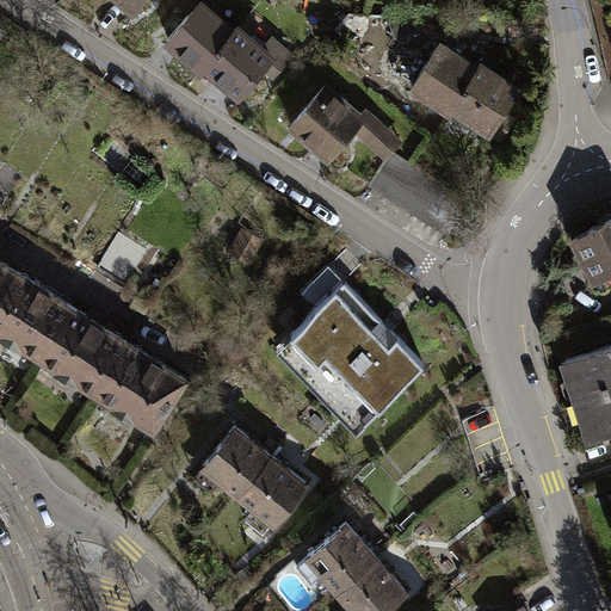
[(203,66),(205,63),(234,30),(209,7),(213,4),(208,0),(198,0),(191,8),(167,36),(203,66)]
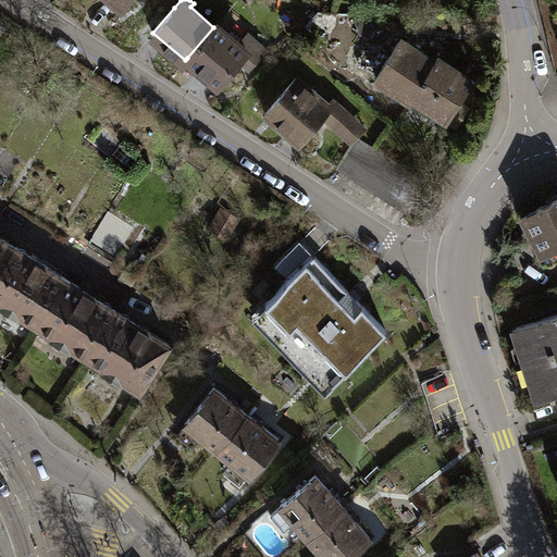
[(218,84),(237,61),(250,47),(242,39),(239,42),(217,23),(213,27),(187,58),(218,84)]
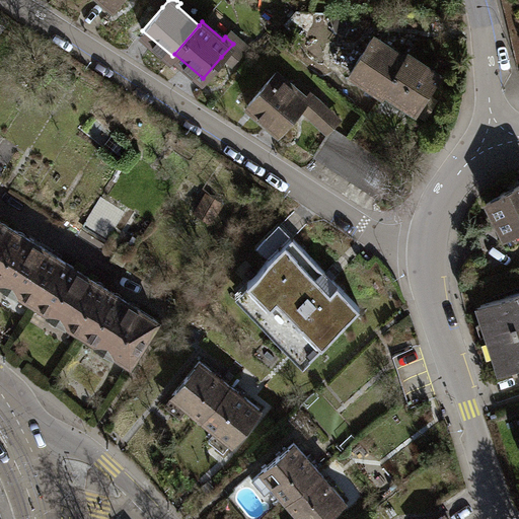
[(381,92),(384,88),(405,57),(373,35),(349,70),(381,92)]
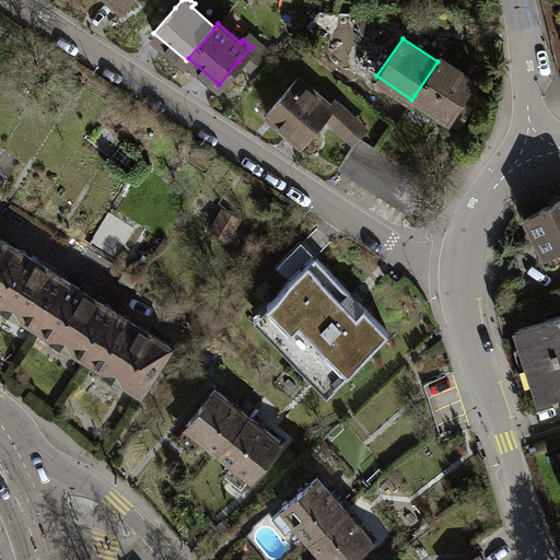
[(263,56),(252,47),(238,61),(249,70),(263,56)]
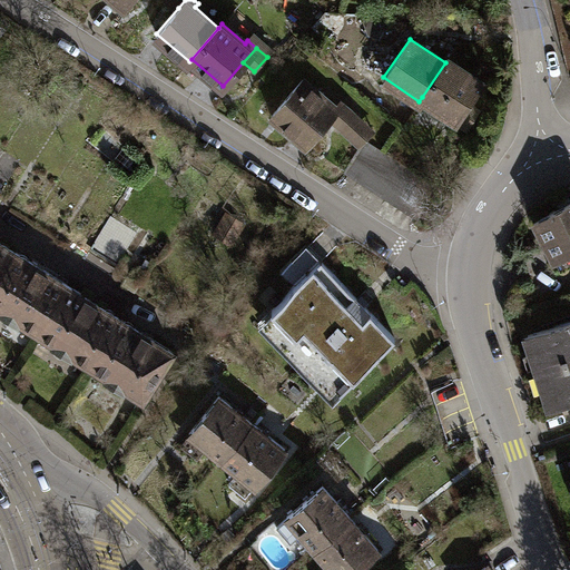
[(448,59),(445,62),(422,97),(457,120),(482,82),(448,59)]
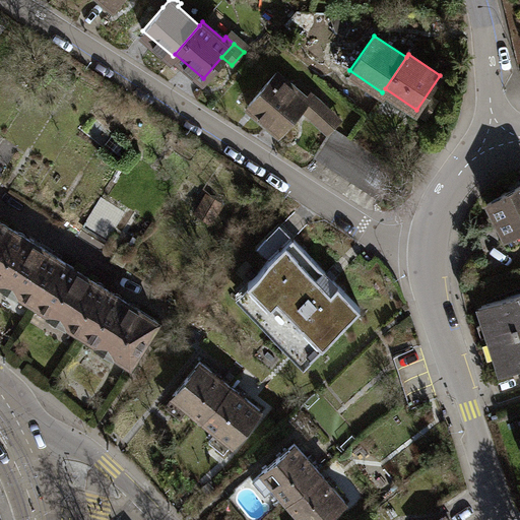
[(276,71),(247,103),(280,133),(302,109),(309,102),(306,99),(276,71)]
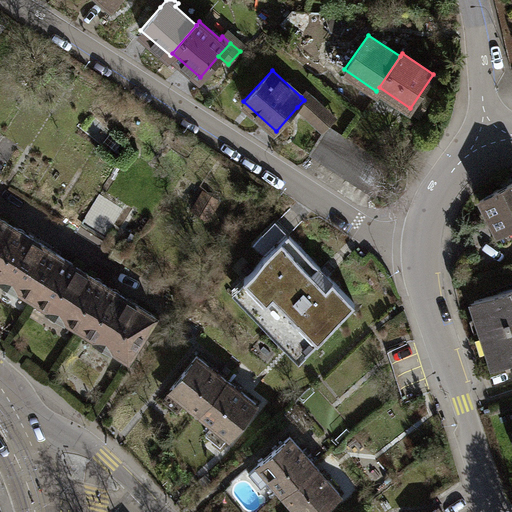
[(334,115),(307,91),(301,97),(304,100),(297,107),(321,129),(334,115)]
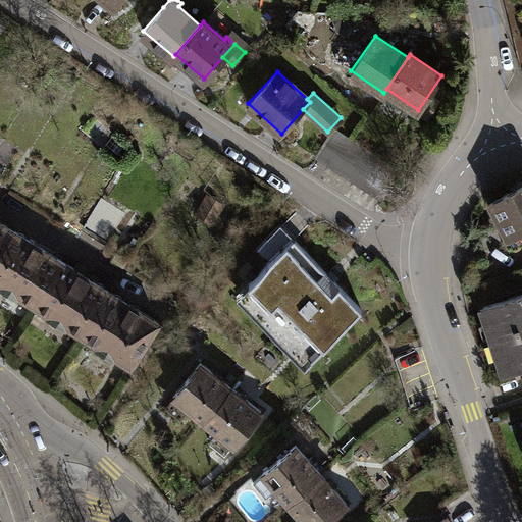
[(315,156),(328,164),(347,137),(332,128),(315,156)]
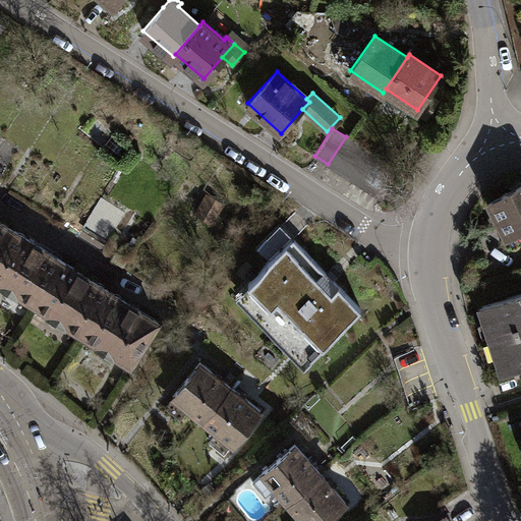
[(358,145),(346,136),(328,164),(341,172),(358,145)]
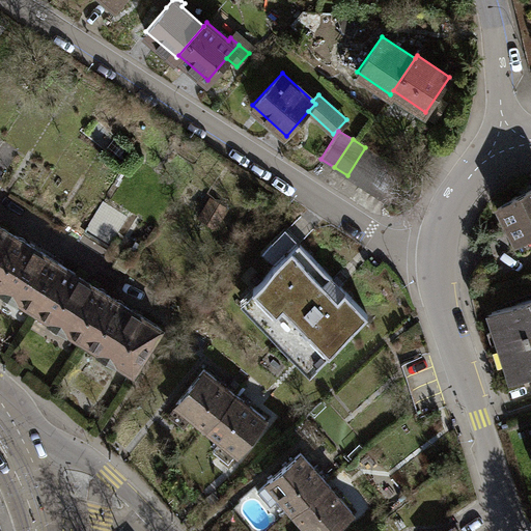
[(347,175),(360,184),(379,156),(365,147),(347,175)]
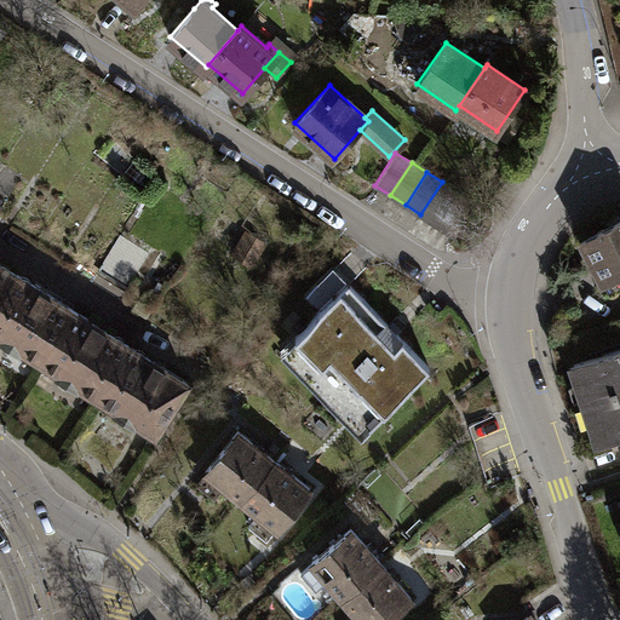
[(420,214),(435,224),(455,191),(442,182),(420,214)]
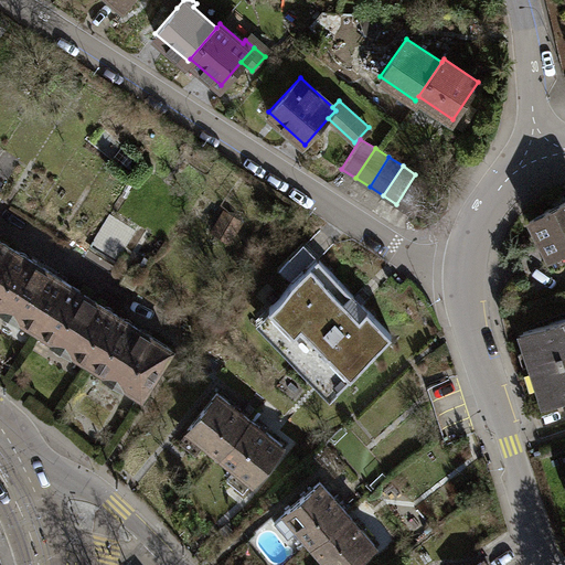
[(430,184),(415,174),(396,204),(412,214),(430,184)]
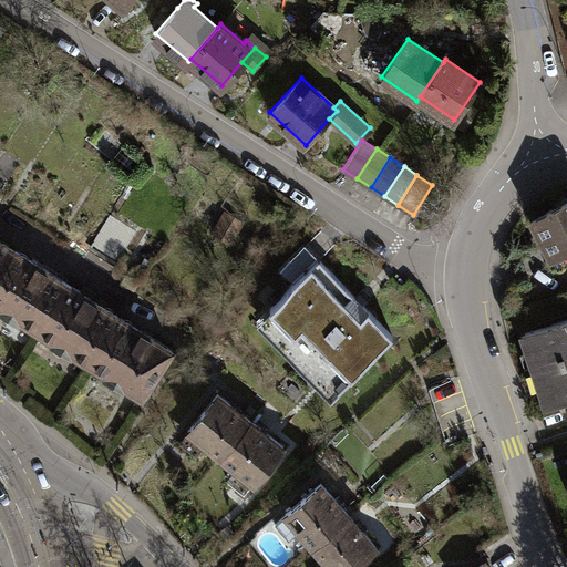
[(566,198),(532,218),(552,257),(566,248),(566,198)]
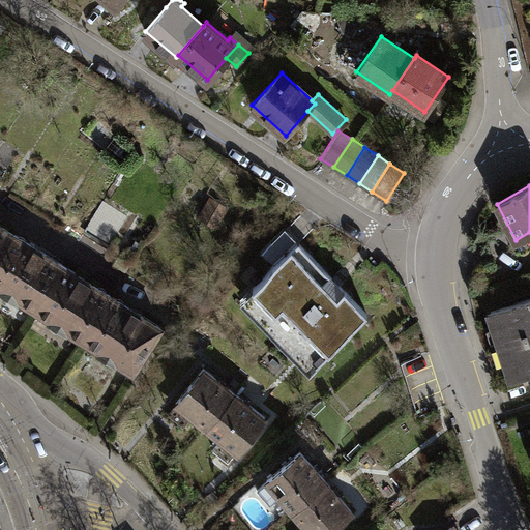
[(226,208),(210,198),(200,214),(215,225),(226,208)]
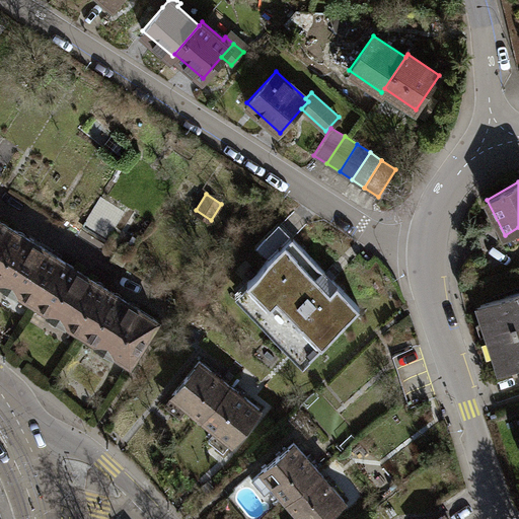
[(124,212),(100,197),(83,224),(106,239),(124,212)]
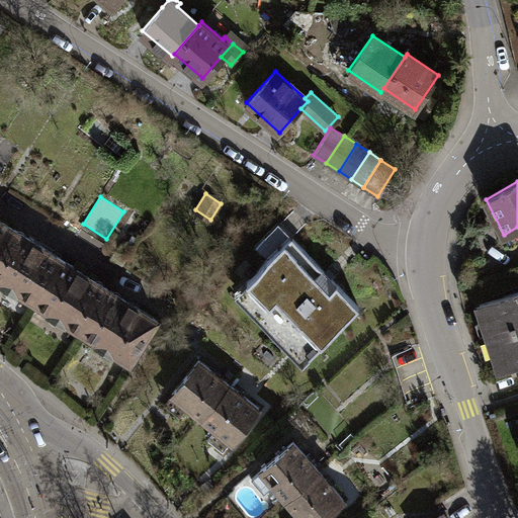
[(0,245),(11,229),(0,221),(0,245)]
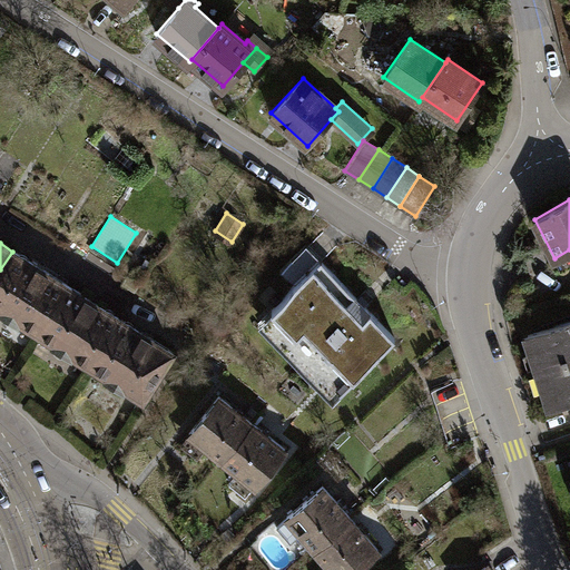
[(66,285),(12,252),(0,269),(0,308),(36,332),(66,285)]
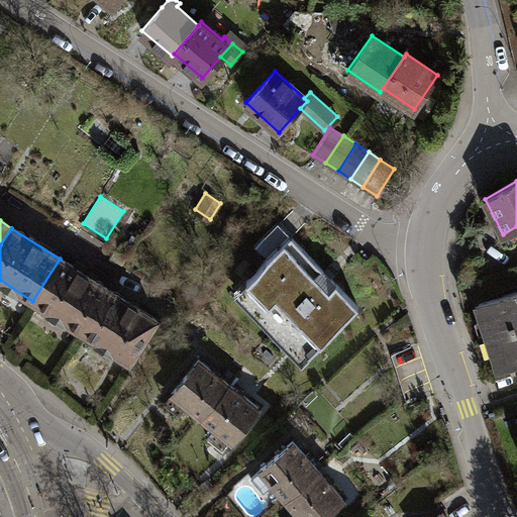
[(290,237),(245,282),(284,319),(280,324),(309,352),(357,305),(290,237)]
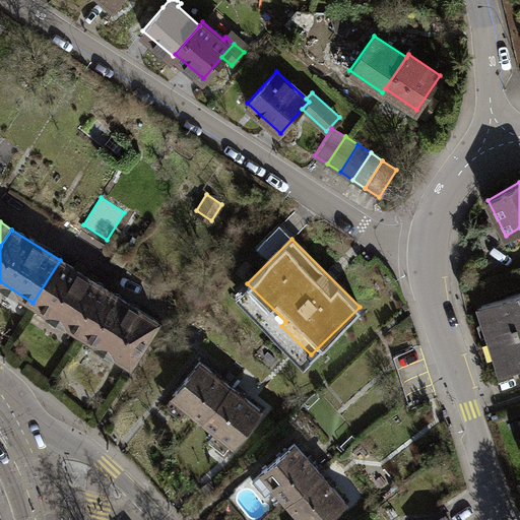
[(108,290),(60,260),(33,303),(81,333),(108,290)]
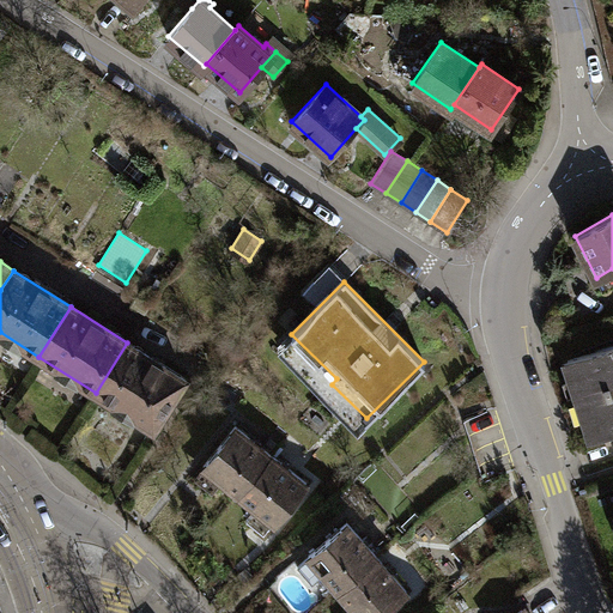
[(184,378),(127,343),(96,393),(152,429),(184,378)]
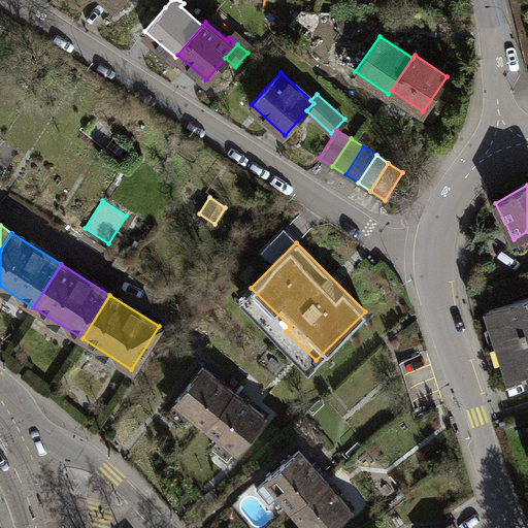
[(527,297),(485,312),(495,344),(527,333),(527,297)]
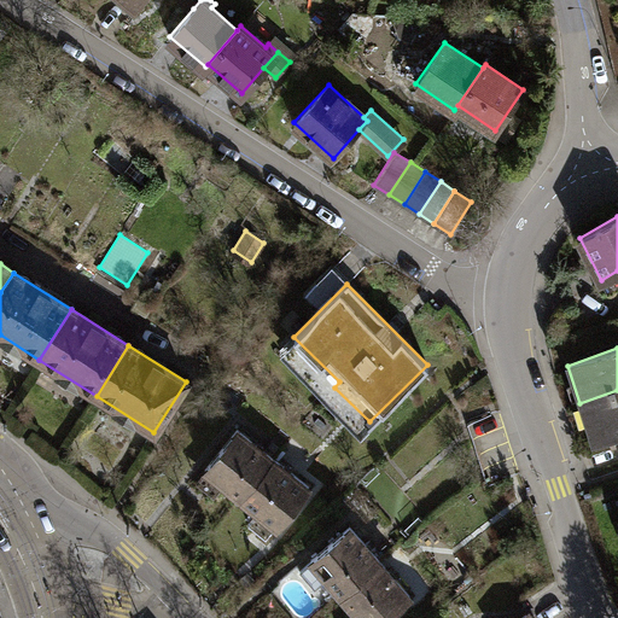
[(617,433),(617,390),(579,403),(593,442),(617,433)]
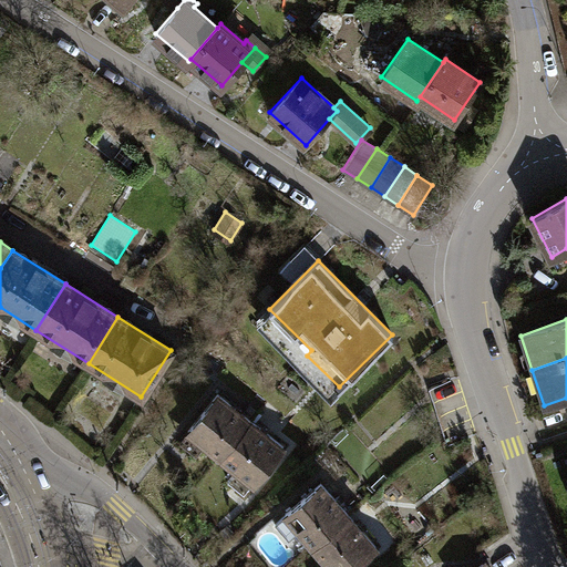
[(249,419),(217,392),(187,429),(220,455),(249,419)]
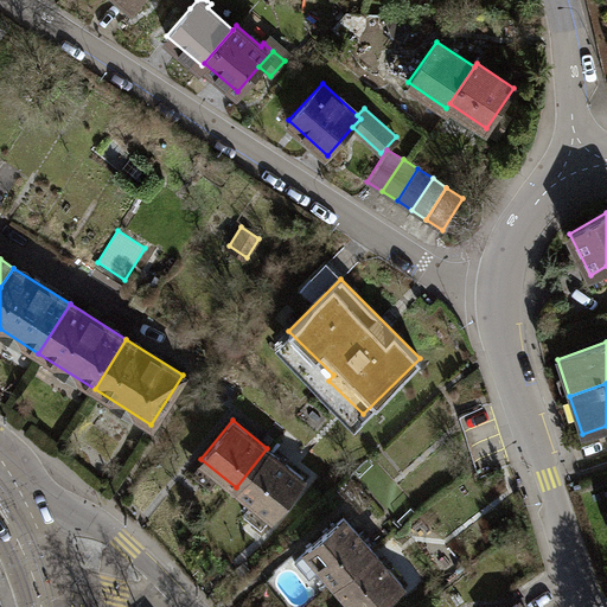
[(302,477),(267,448),(236,487),(270,515),(302,477)]
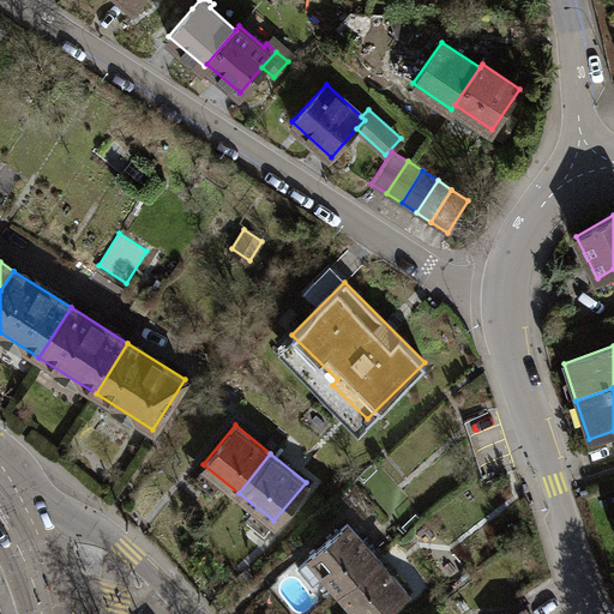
[(323,572),(337,589),(375,557),(348,523),(296,566),(311,582),(323,572)]
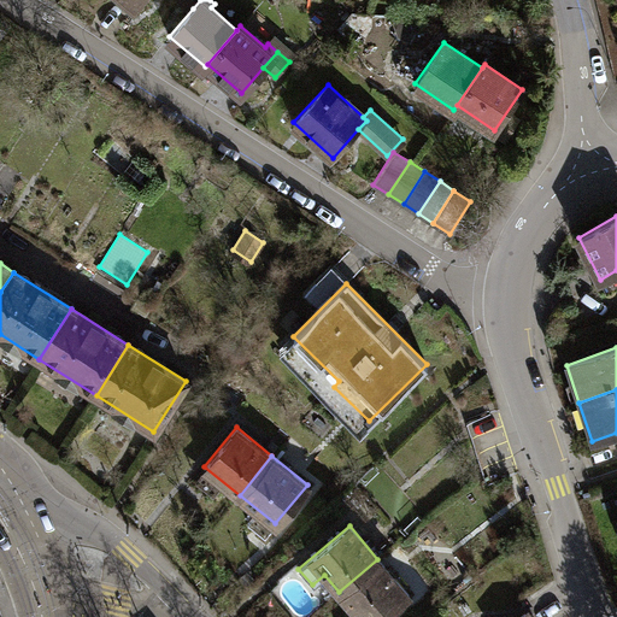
[(339,592),(359,616),(381,616),(409,594),(377,559),(339,592)]
